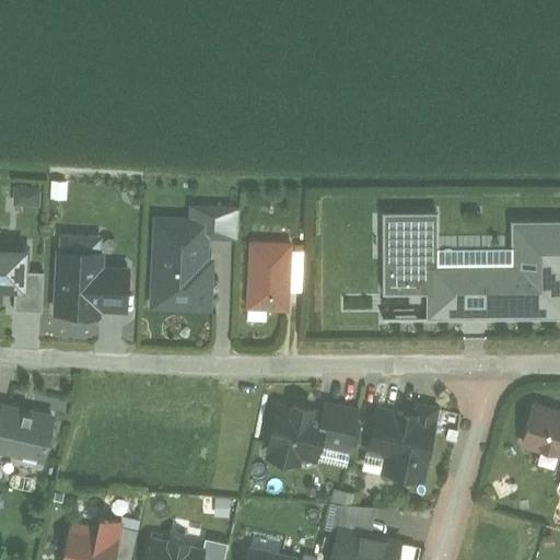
[(18,182),(18,201),(44,201),(44,182),(18,182)]
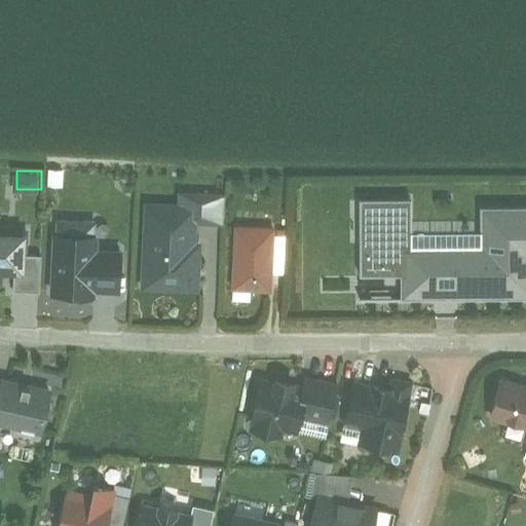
[(180,192),(180,202),(195,203),(194,222),(222,223),(224,195),(180,192)]
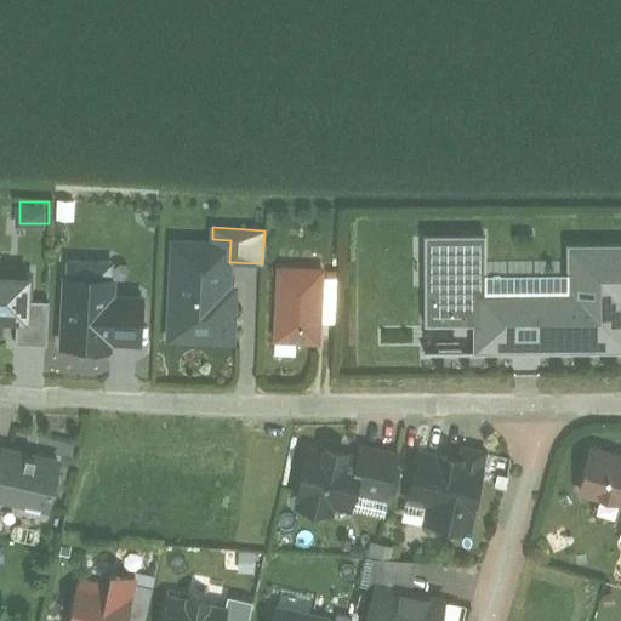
[(620,248),(569,249),(569,277),(484,278),(484,237),(426,237),(426,329),(473,329),(473,354),(620,353),(620,248)]
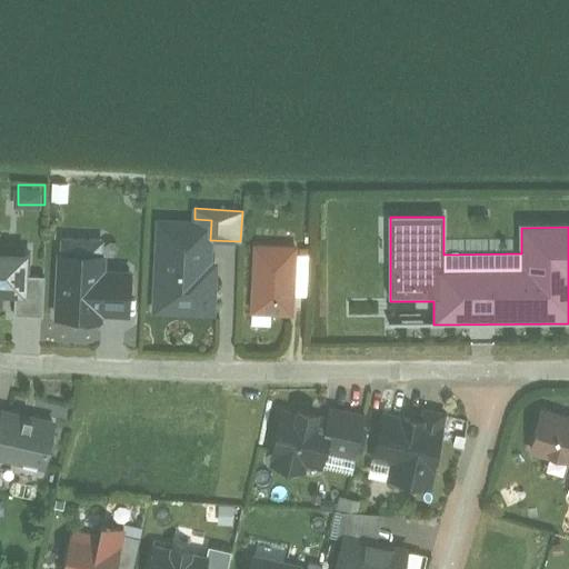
[(157,218),(152,310),(212,313),(216,260),(210,260),(210,240),(211,220),(195,219),(157,218)]
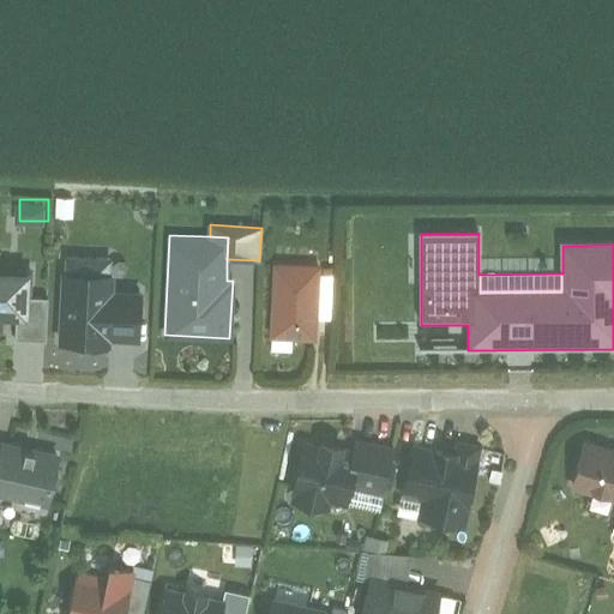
[(318,264),(274,262),(271,337),(314,339),(315,319),(317,275),(318,264)]
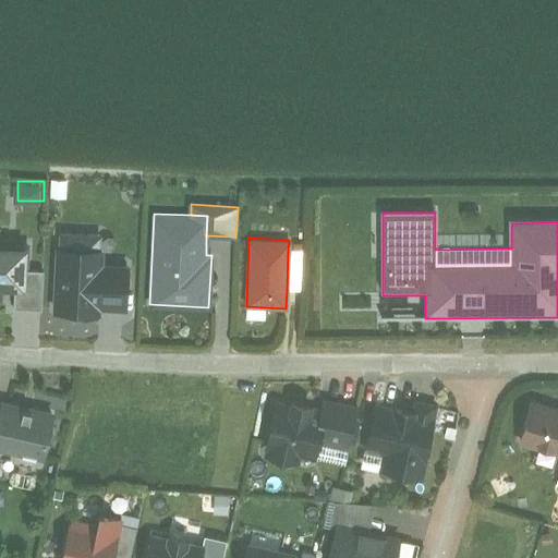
[(27,247),(0,246),(0,291),(14,291),(26,292),(27,271),(27,247)]
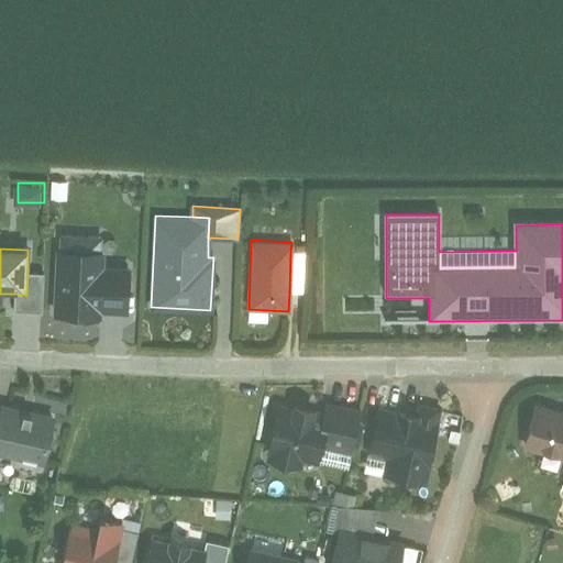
[(106,252),(58,251),(57,317),(99,318),(99,311),(128,311),(129,268),(105,267),(106,252)]
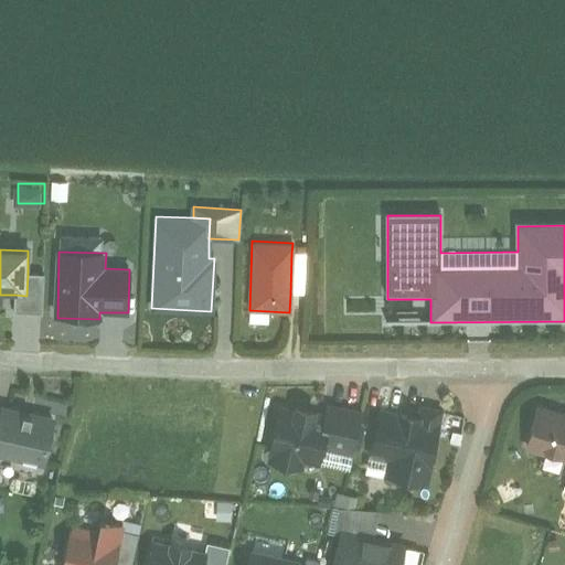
[(304,253),(291,253),(290,294),(302,294),(304,253)]
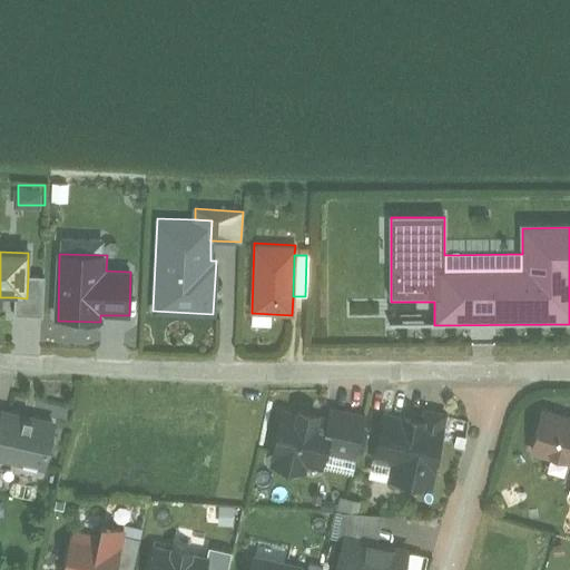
[(43,277),(28,277),(27,298),(15,297),(15,315),(42,315),(43,277)]
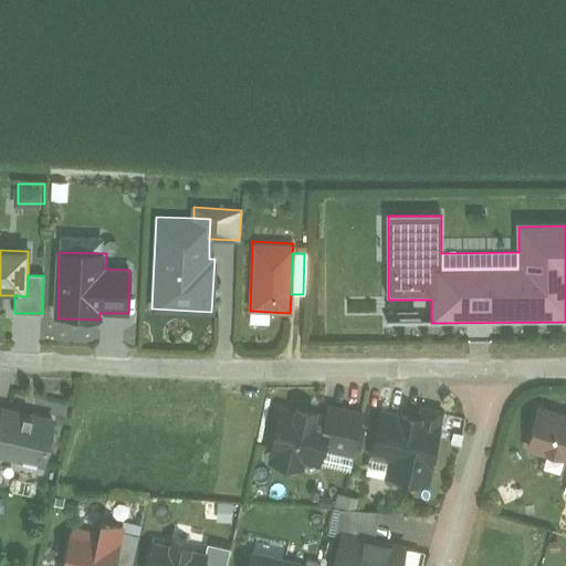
[(64,402),(10,391),(2,423),(0,433),(0,439),(0,440),(53,451),(53,450),(64,402)]
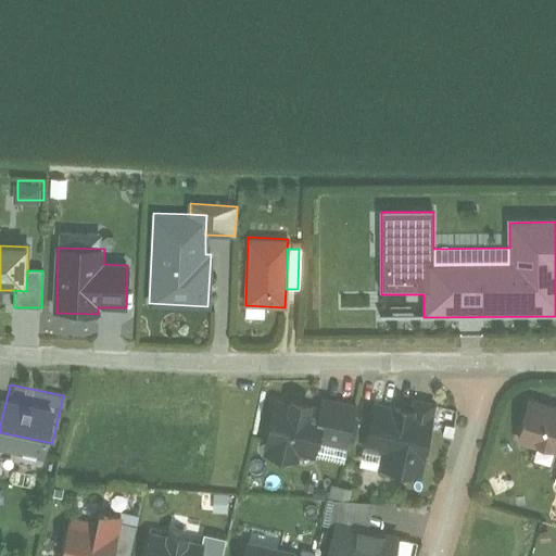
[(297,392),(280,389),(270,439),(307,446),(308,438),(325,441),(327,428),(333,400),(323,397),(324,390),(299,384),(297,392)]
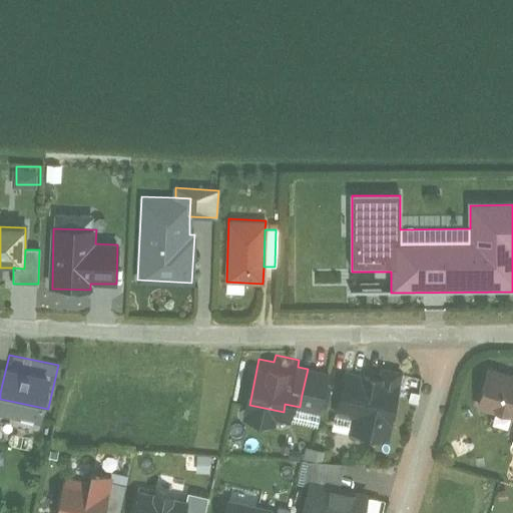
[(368,363),(352,359),(342,399),(361,404),(358,418),(395,427),(409,373),(395,370),(397,366),(369,359),(368,363)]
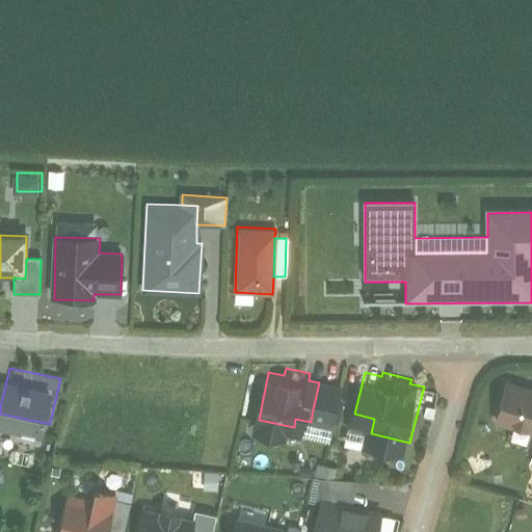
[(531,387),(507,379),(496,421),(531,430),(531,387)]
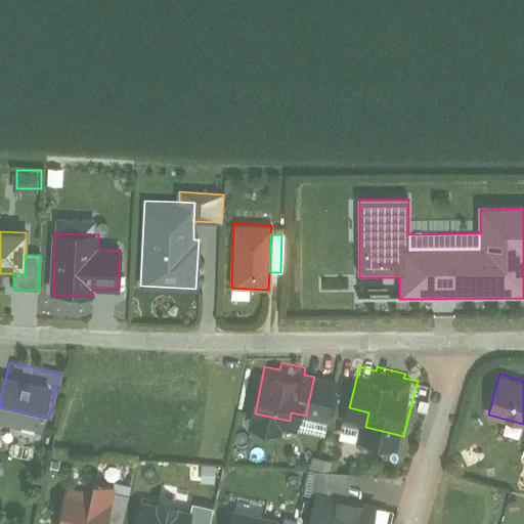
[(334,408),(308,403),(306,416),(332,421),(334,408)]
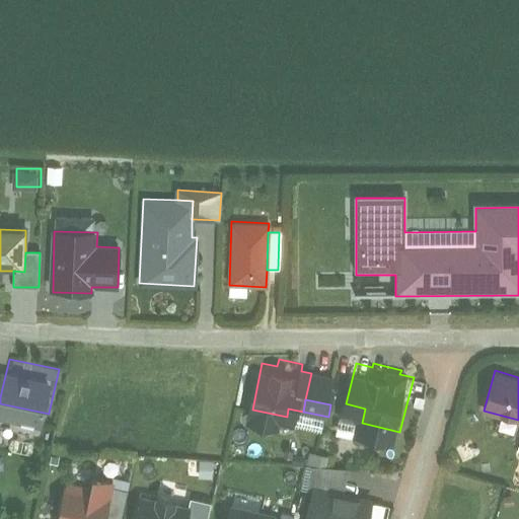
[(365,409),(346,403),(343,418),(362,423),(365,409)]
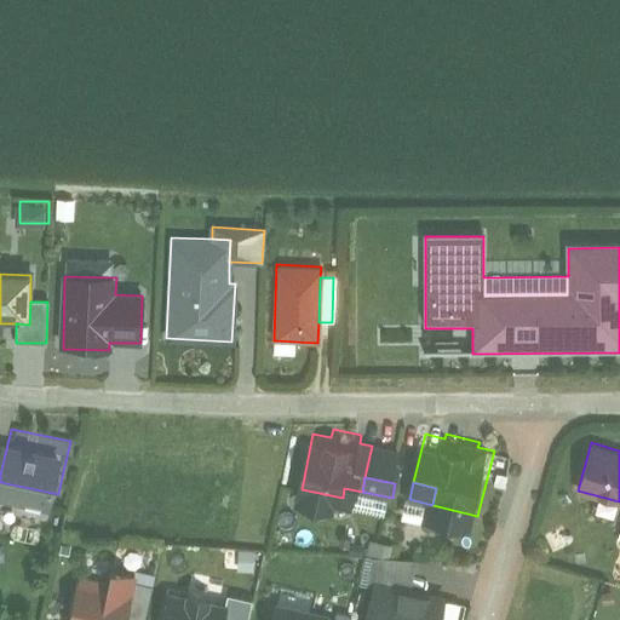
[(74,497),(58,493),(58,494),(56,507),(70,511),(74,497)]
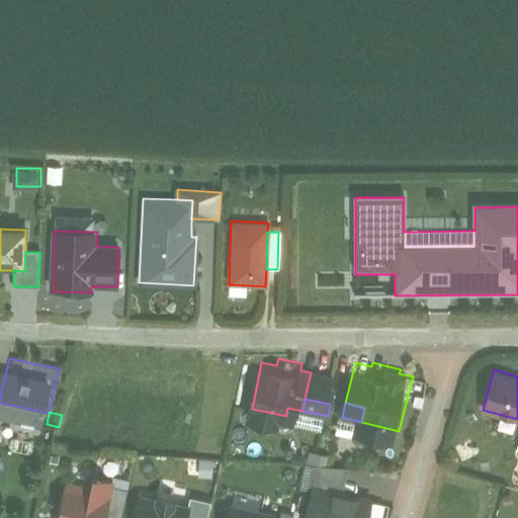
[(328,441),(316,438),(312,450),(314,451),(325,451),(328,441)]
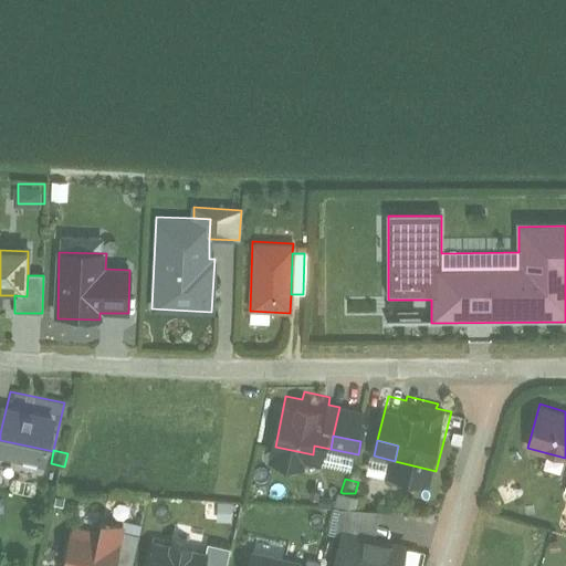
[(365,484),(358,482),(355,493),(363,493),(365,484)]
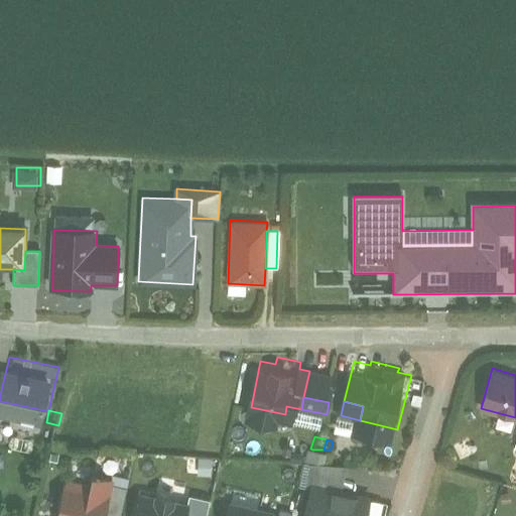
[(307,471),(313,473),(317,452),(311,452),(307,471)]
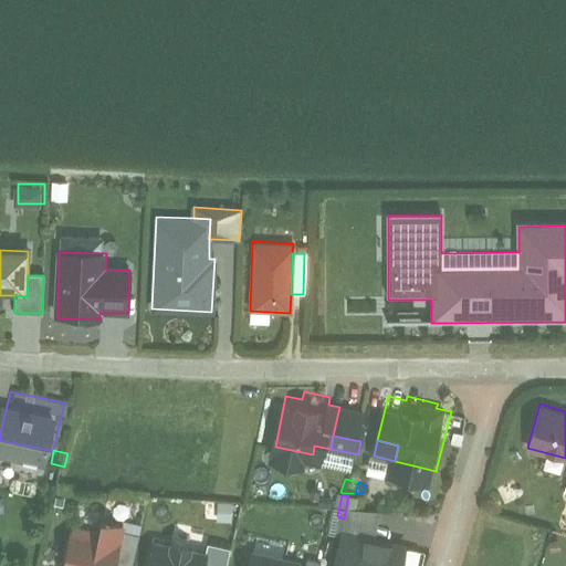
[(349,515),(381,522),(387,496),(384,495),(348,495),(344,519),(349,520),(349,515)]
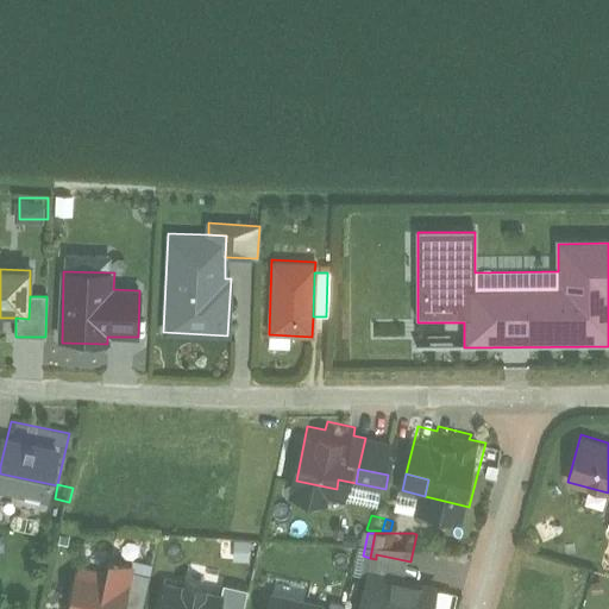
[(338,560),(343,539),(337,538),(332,559),(338,560)]
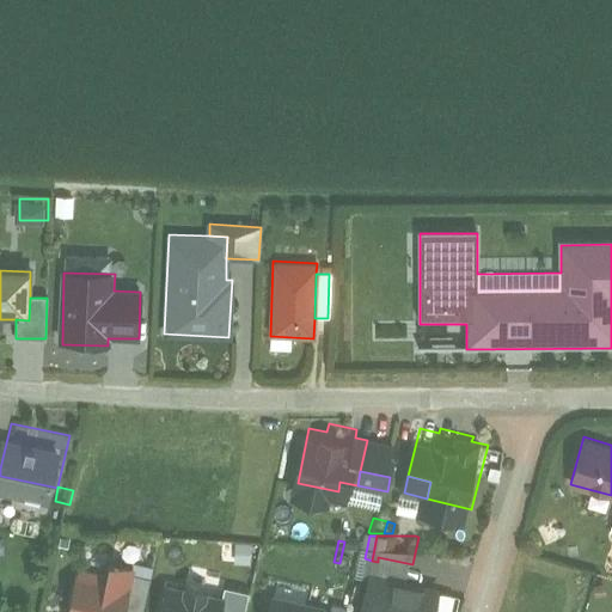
[(348,565),(354,542),(348,540),(342,564),(348,565)]
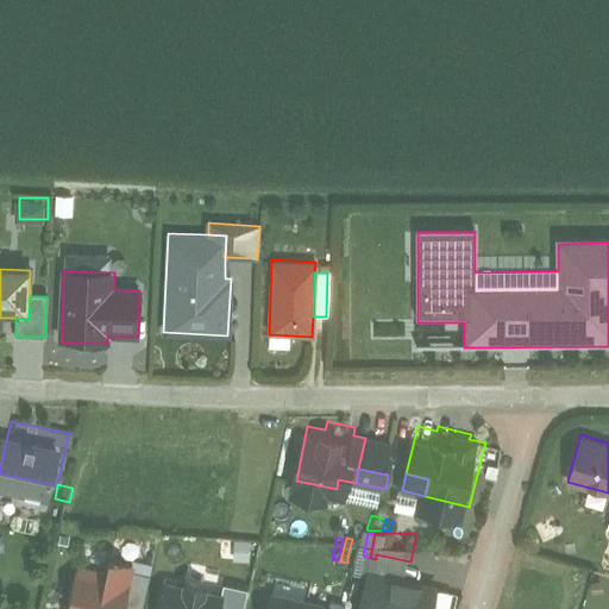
[(143,545),(140,554),(158,559),(161,550),(143,545)]
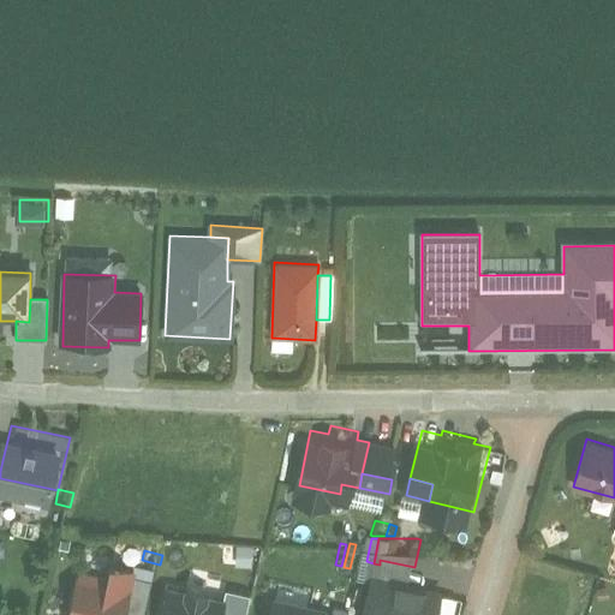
[(119,551),(115,565),(135,569),(138,560),(138,556),(119,551)]
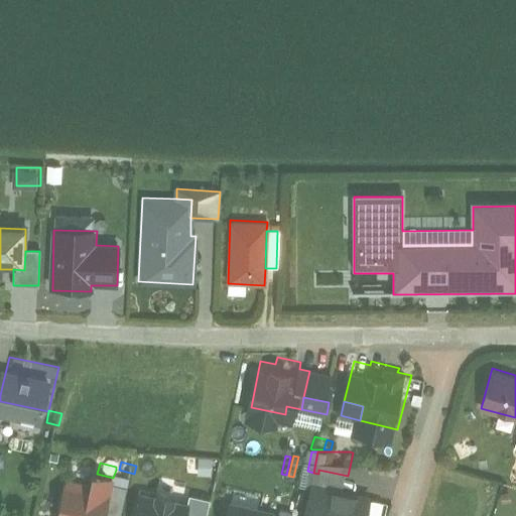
[(74,468),(61,511),(82,515),(110,515),(120,480),(113,478),(97,474),(74,468)]
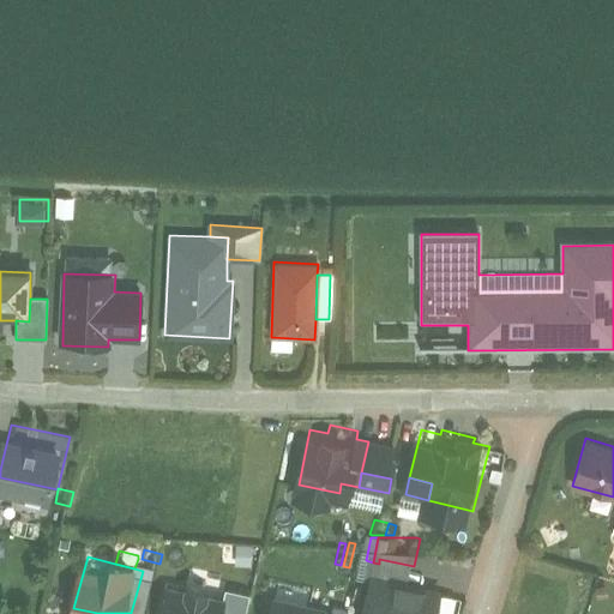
[(138,559),(134,569),(143,571),(157,575),(160,564),(142,559),(138,559)]
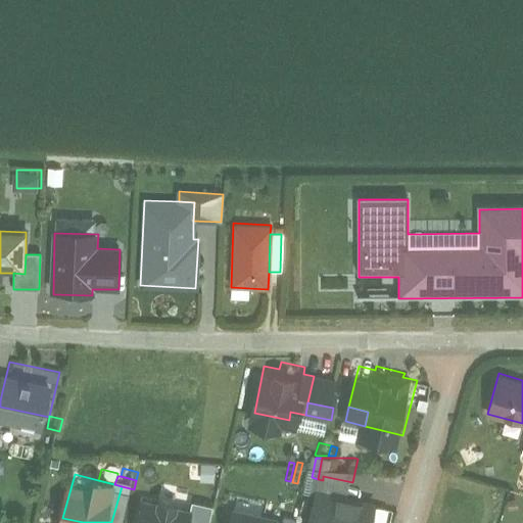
[(352,482),(323,476),(323,480),(314,519),(332,522),(377,522),(385,489),(352,482)]
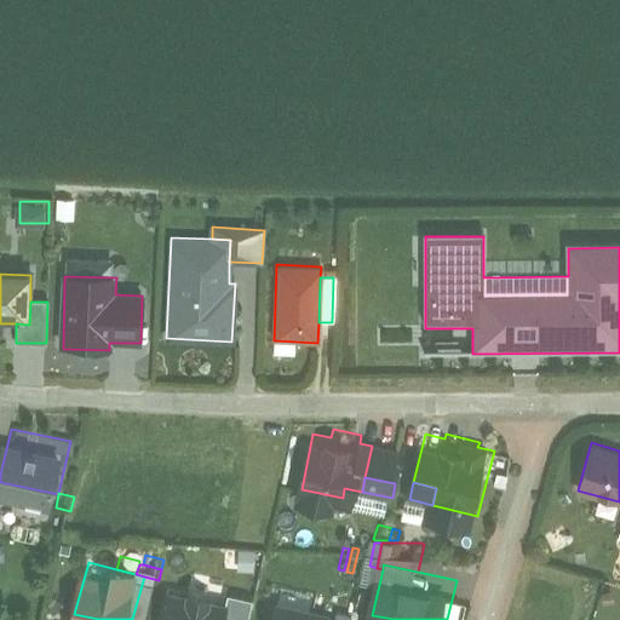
[(239,619),(244,600),(190,587),(183,619),(239,619)]
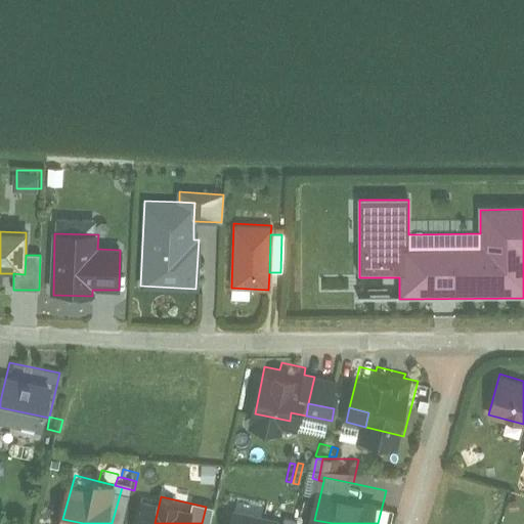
[(220,523),(224,510),(206,507),(202,523),(220,523)]
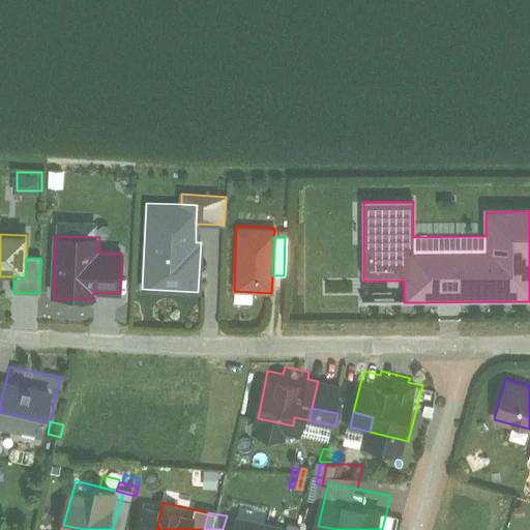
[(289,529),(291,523),(247,516),(244,529),(289,529)]
